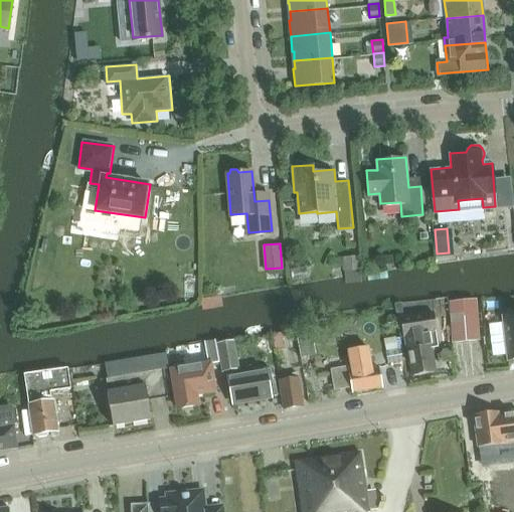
[(360,254),(343,257),(343,270),(361,269),(360,254)]
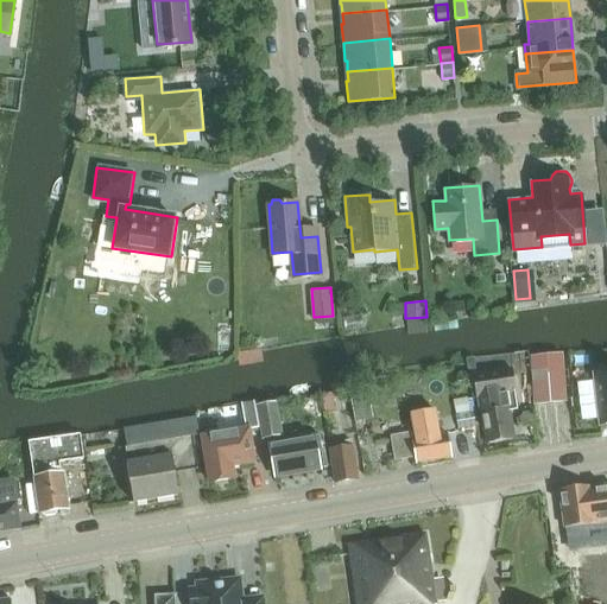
[(531,353),(535,401),(563,399),(567,399),(566,388),(563,350),(531,353)]
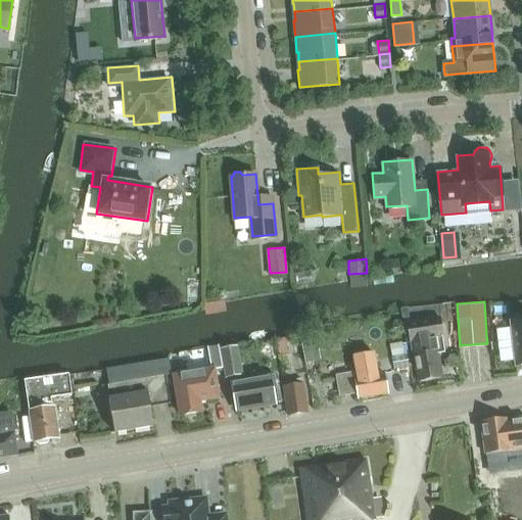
[(401,319),(409,318),(407,305),(400,306),(401,319)]
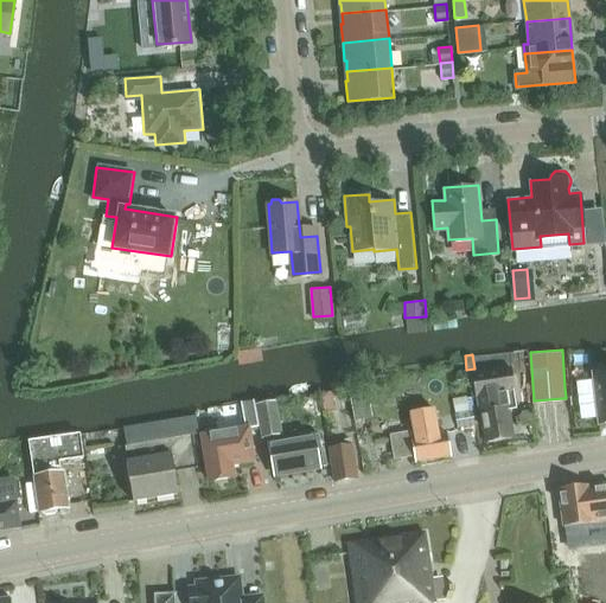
[(512,405),(510,389),(511,389),(509,366),(471,372),(474,396),(477,396),(484,441),(511,436),(506,406),(512,405)]
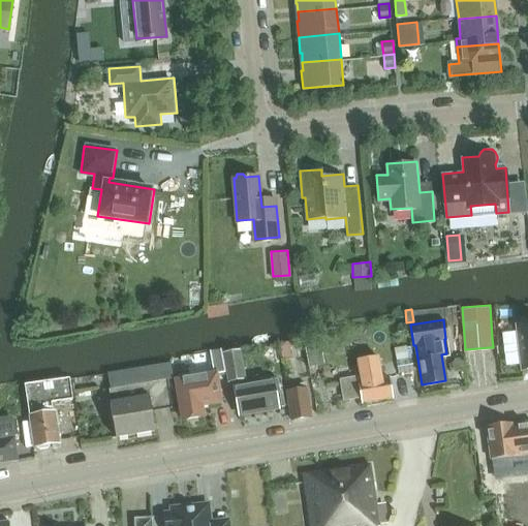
[(527,322),(516,323),(521,368),(527,366),(527,322)]
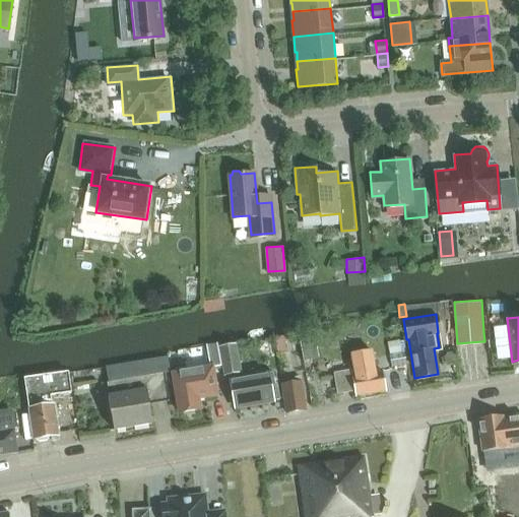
[(316,357),(313,333),(300,335),(303,360),(316,357)]
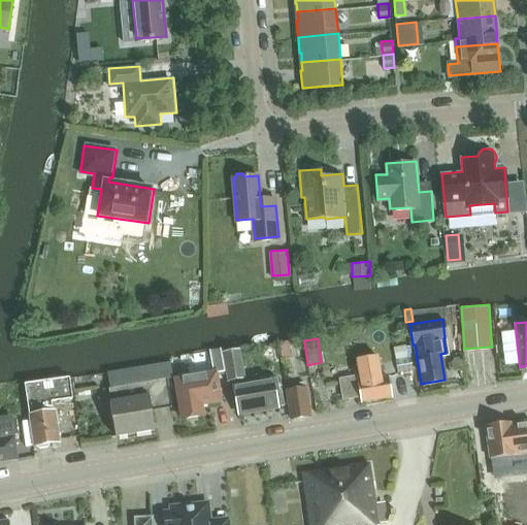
[(287,340),(278,342),(282,358),(290,356),(287,340)]
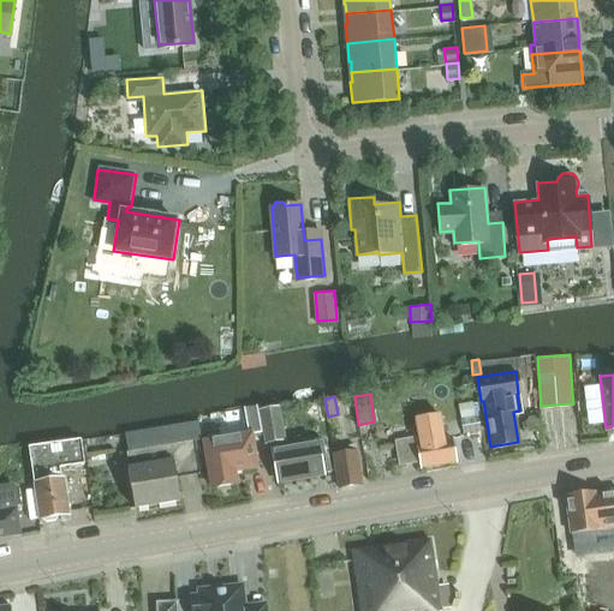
[(458,402),(462,415),(475,413),(472,399),(458,402)]
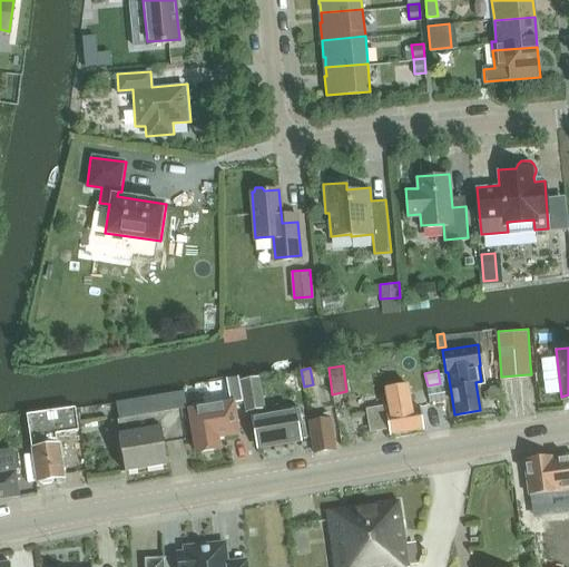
[(264,404),(260,374),(241,377),(244,400),(256,406),(264,404)]
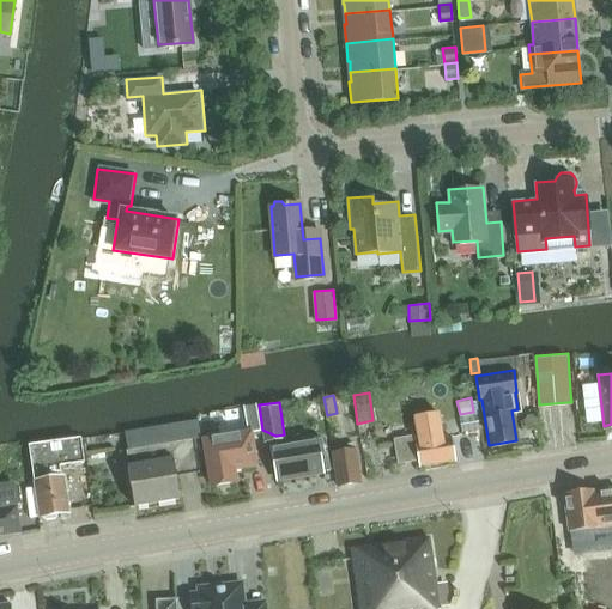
[(258,428),(256,415),(254,403),(223,408),(226,433),(203,436),(210,482),(234,480),(231,466),(254,463),(249,430),(258,428)]
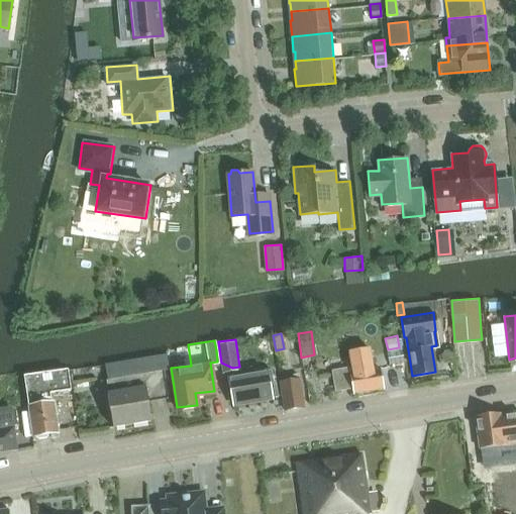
[(350,366),(332,369),(334,385),(342,389),(352,387),(352,391),(383,387),(380,366),(372,368),(369,347),(348,350),(350,366)]
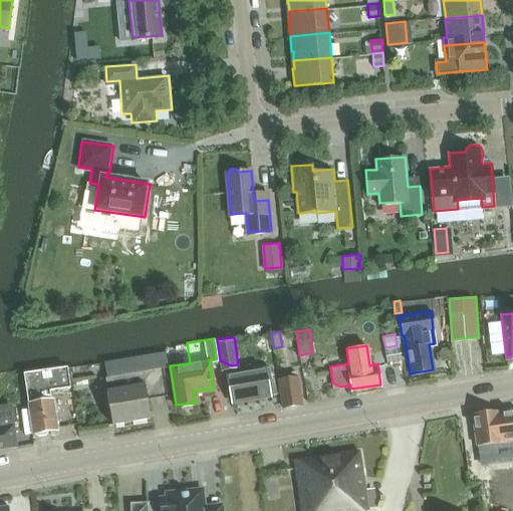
[(402,345),(385,348),(388,361),(404,358),(402,345)]
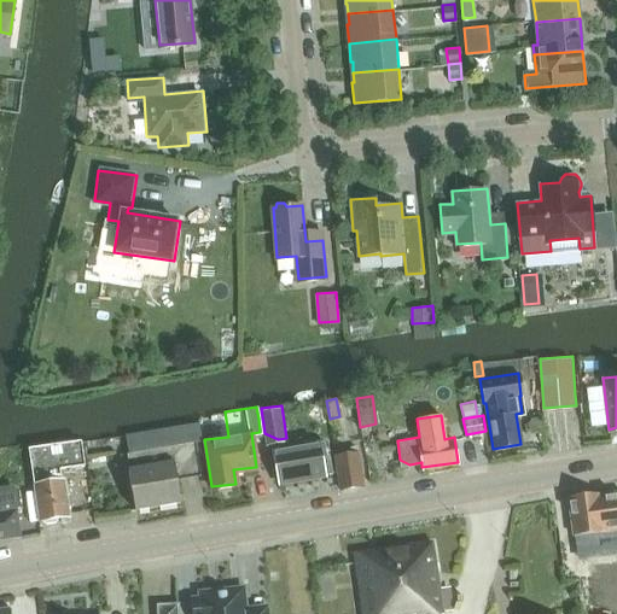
[(531,417),(529,422),(530,428),(543,426),(541,416),(531,417)]
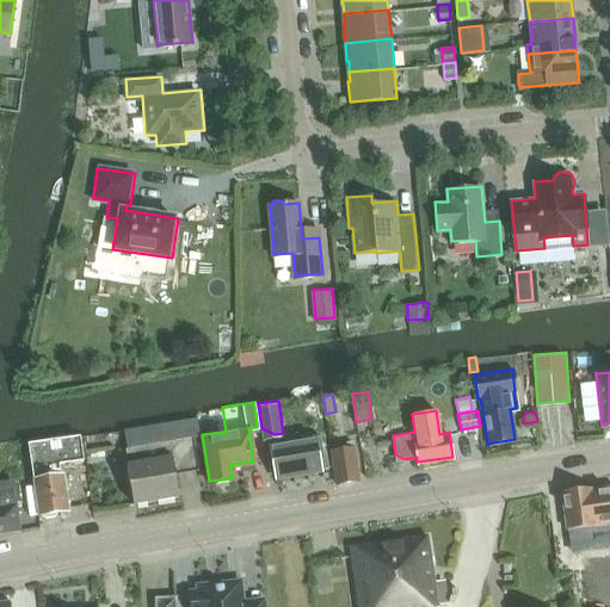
[(198,415),(123,427),(124,445),(130,444),(133,462),(127,462),(134,502),(178,495),(173,460),(193,458),(190,435),(201,434),(198,415)]
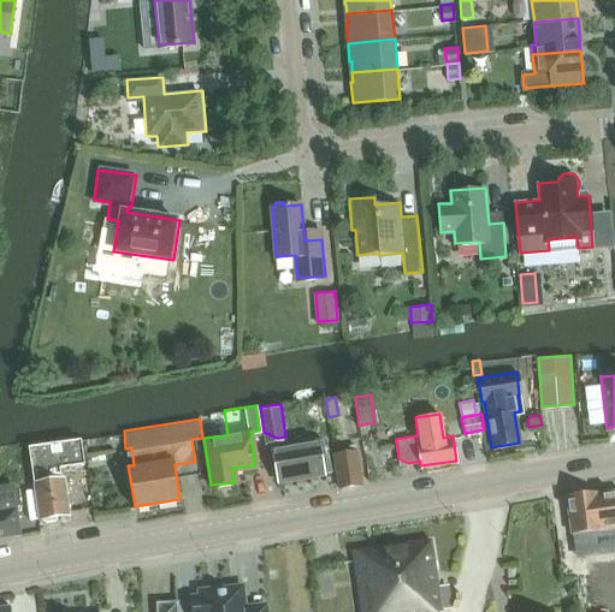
[(82,461),(80,438),(29,444),(37,517),(45,517),(48,520),(58,518),(58,515),(67,515),(65,492),(67,491),(67,481),(64,479),(64,475),(59,476),(58,464),(82,461)]
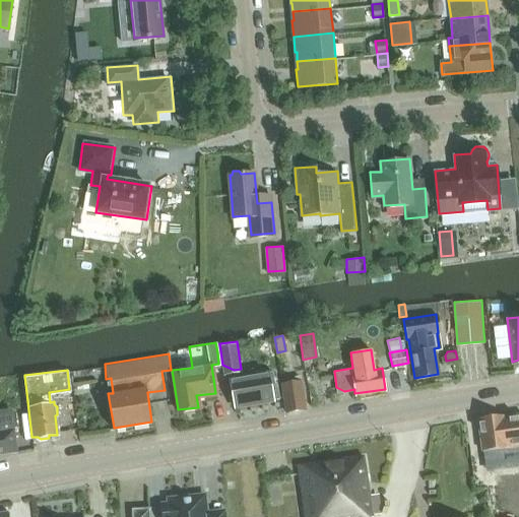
[(272,371),(230,377),(234,406),(272,401),(271,398),(275,398),(279,397),(278,386),(274,386),(272,371)]
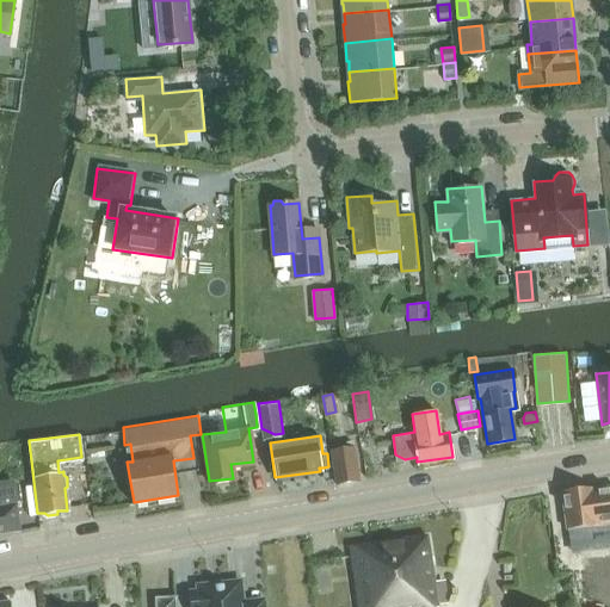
[(345,446),(331,448),(336,482),(358,478),(358,477),(353,446),(351,446),(350,440),(344,440),(345,446)]
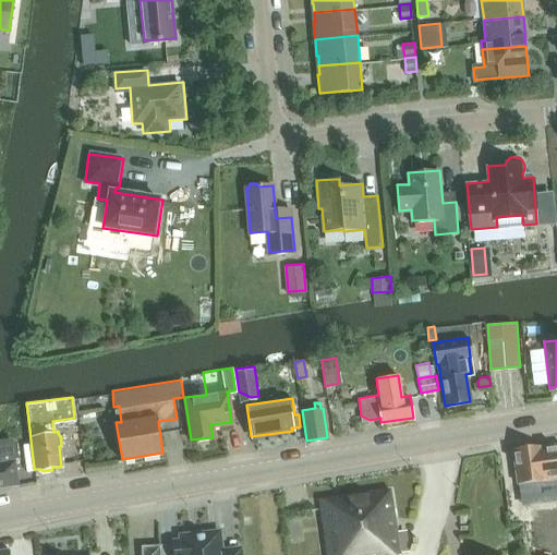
[(524,447),(512,448),(518,490),(530,489),(531,491),(556,487),(556,444),(542,446),(542,445),(536,445),(534,443),(527,444),(524,447)]
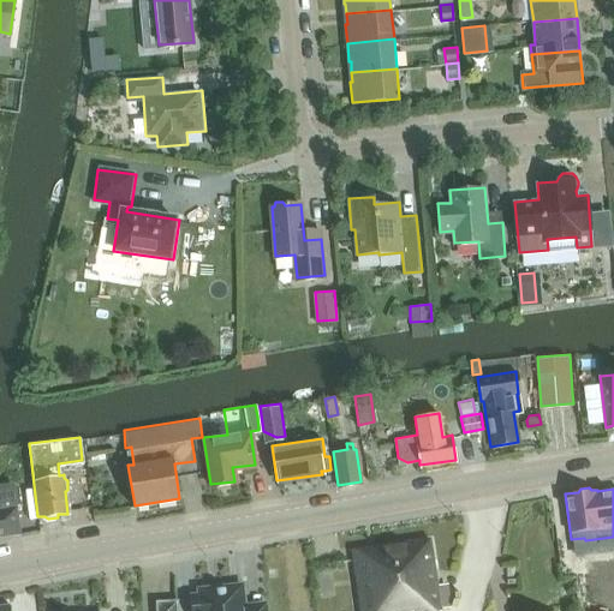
[(15,498),(0,499),(0,534),(19,532),(15,498)]
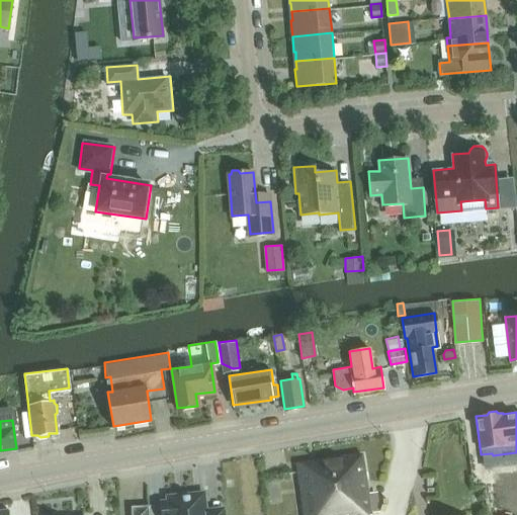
[(369,514),(360,451),(294,461),(302,514),(369,514)]
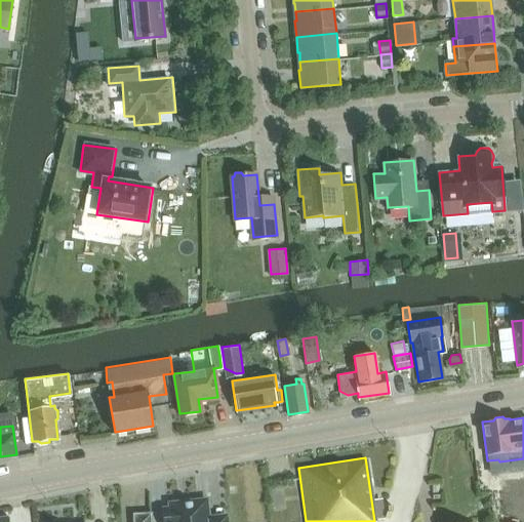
[(208,521),(206,498),(188,500),(189,505),(164,508),(165,521),(208,521)]
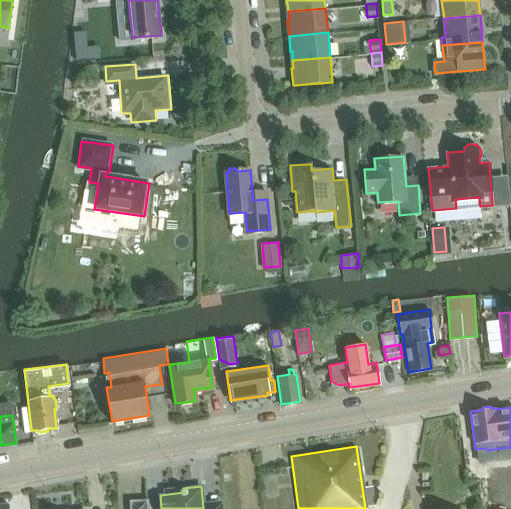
[(145,508),(145,500),(130,501),(130,508),(145,508)]
